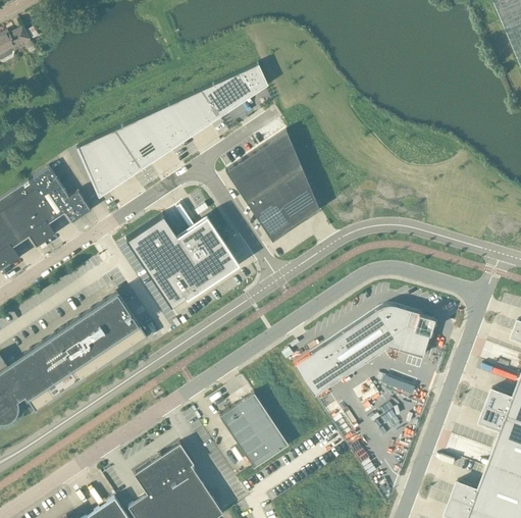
[(520,0),(491,0),(520,69),(520,0)]
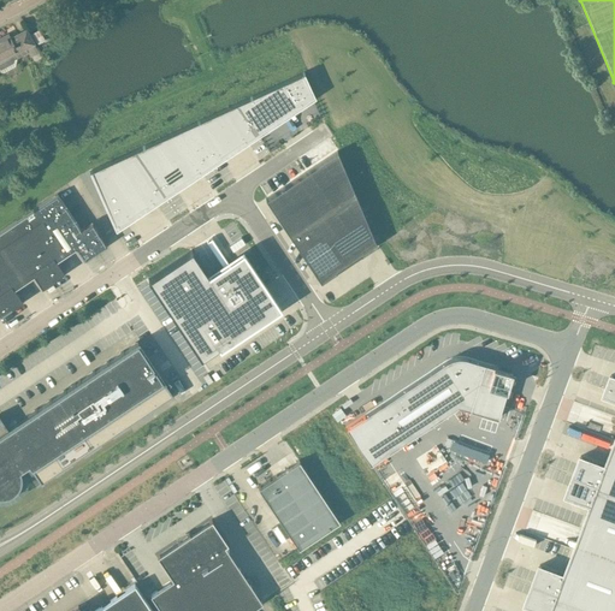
[(74,21),(78,31),(84,29),(80,18),(74,21)]
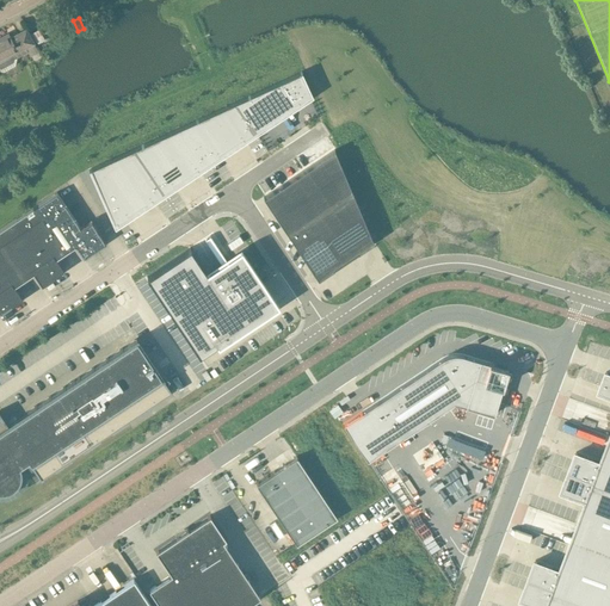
[(10,38),(0,43),(0,72),(2,74),(14,67),(16,65),(13,60),(35,48),(28,33),(12,42),(10,38)]
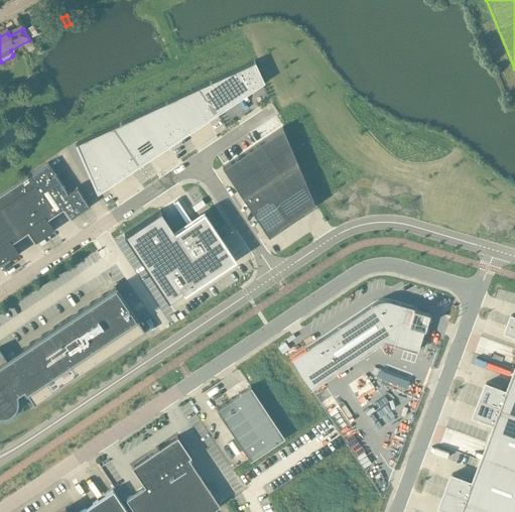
[(186,135),(185,133),(206,120),(207,122),(208,121),(216,116),(225,109),(224,108),(252,89),(253,91),(263,84),(255,67),(256,67),(255,65),(76,147),(77,148),(78,148),(97,193),(99,192),(100,193),(105,189),(109,186),(108,184),(128,171),(129,173),(130,172),(147,161),(148,160),(147,159),(166,146),(167,147),(168,147),(185,136),(186,135)]
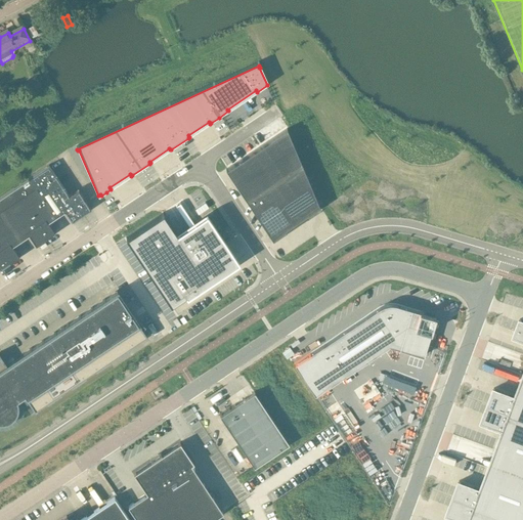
[(321,212),(288,133),(226,173),(273,244),(321,212)]
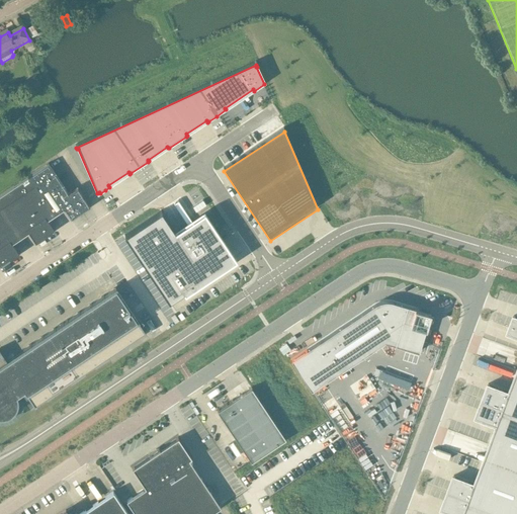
[(30,179),(57,218),(65,212),(72,223),(90,209),(78,190),(69,196),(49,167),(30,179)]
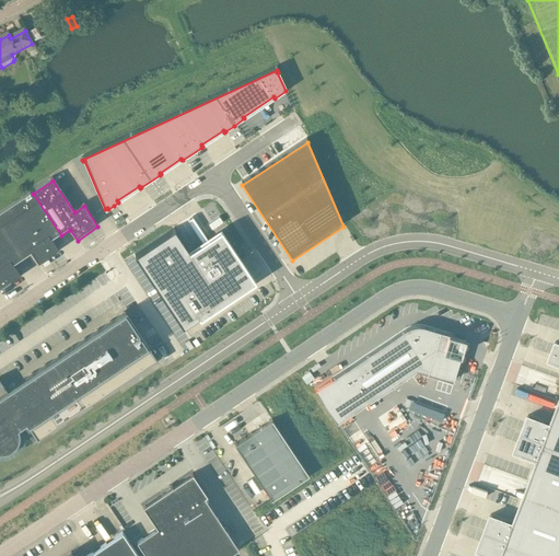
[(53,242),(61,235),(33,194),(14,207),(49,259),(59,253),(53,242)]
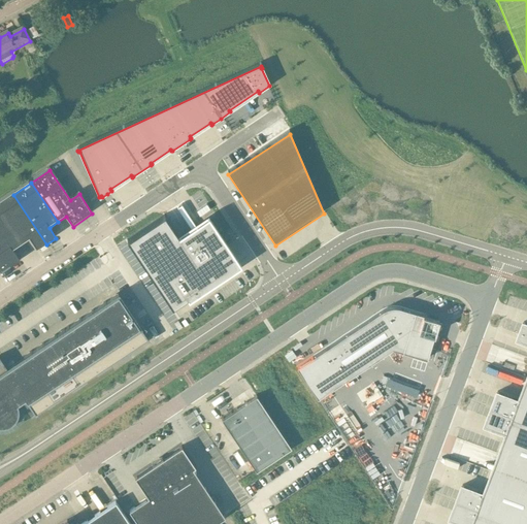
[(37,251),(46,244),(13,195),(0,203),(0,214),(22,247),(30,240),(37,251)]
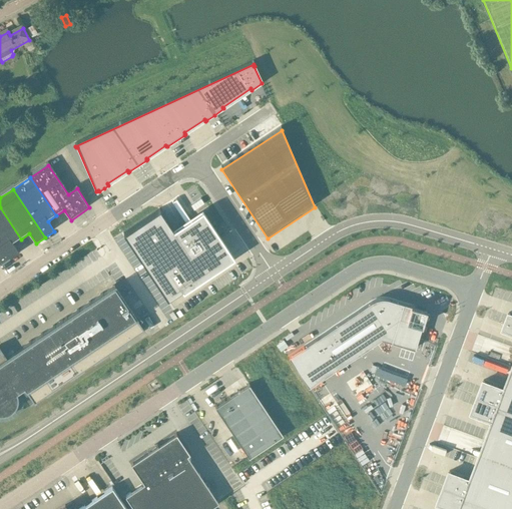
[(13,244),(21,239),(0,207),(0,245),(10,261),(20,255),(13,244)]
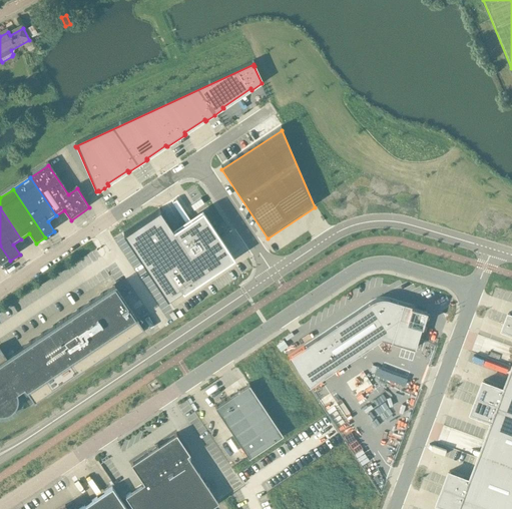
[(160,211),(124,236),(167,302),(182,293),(183,295),(234,261),(203,212),(174,232),(160,211)]
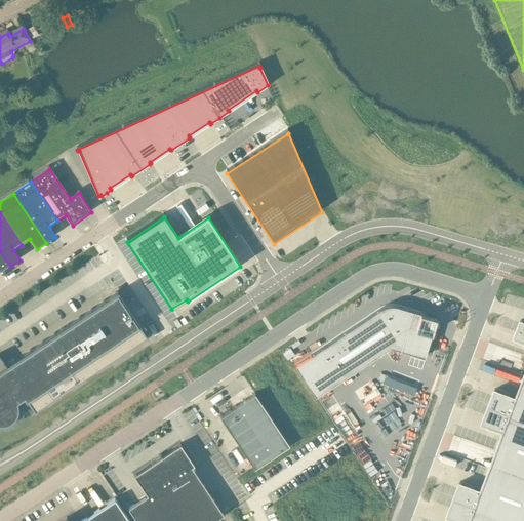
[(0,272),(1,274),(10,267),(0,251),(0,272)]
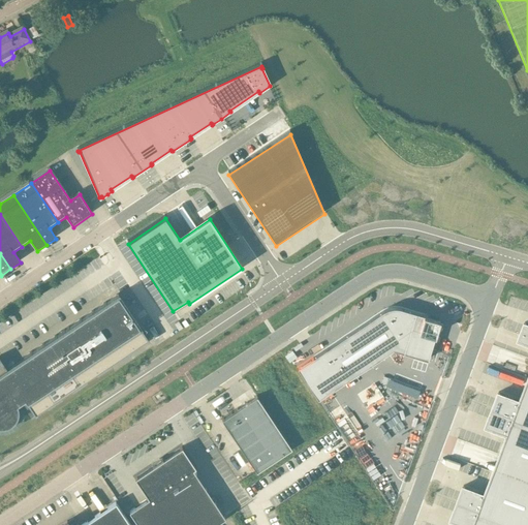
[(0,429),(1,429),(6,429),(11,427),(16,423),(18,418),(19,412),(18,407),(25,402),(36,419),(38,418),(37,417),(42,412),(48,409),(49,410),(51,409),(50,408),(60,401),(61,402),(63,401),(62,400),(72,393),(73,394),(75,393),(74,392),(85,384),(86,385),(88,384),(87,383),(97,376),(98,377),(100,376),(99,375),(110,368),(111,369),(113,368),(112,367),(122,360),(123,361),(125,360),(124,359),(134,351),(135,352),(137,351),(136,350),(147,343),(148,344),(150,343),(145,336),(148,333),(135,322),(131,315),(130,316),(119,299),(120,299),(119,297),(117,299),(118,300),(107,306),(106,305),(104,307),(105,308),(95,314),(94,313),(92,315),(93,316),(83,322),(82,321),(80,323),(81,325),(70,331),(69,330),(67,332),(68,333),(66,334),(65,333),(63,334),(64,335),(61,336),(59,337),(60,338),(58,339),(57,338),(55,340),(56,341),(45,347),(44,346),(42,348),(43,349),(33,356),(32,354),(30,357),(31,358),(21,364),(20,363),(18,365),(19,366),(8,372),(0,360),(0,429)]
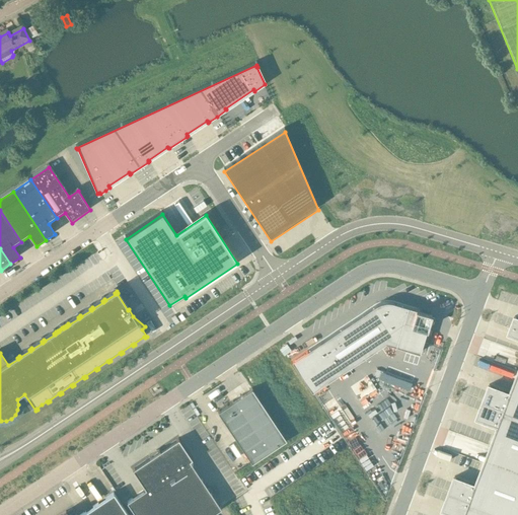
[(376,307),(317,347),(339,378),(386,347),(420,357),(430,322),(432,317),(420,313),(394,305),(391,305),(388,304),(385,304),(382,305),(379,306),(376,307)]
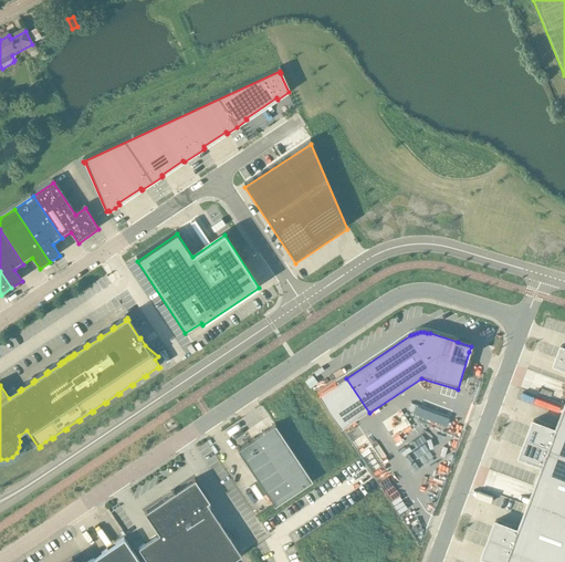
[(564,350),(562,350),(557,363),(555,367),(564,371),(564,412),(557,433),(534,424),(521,460),(544,468),(520,532),(497,524),(483,560),(487,561),(564,561),(564,350)]
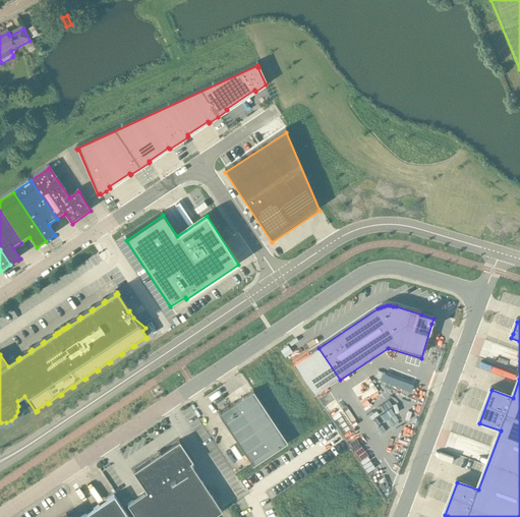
[(254,467),(289,444),(254,393),(220,415),(254,467)]
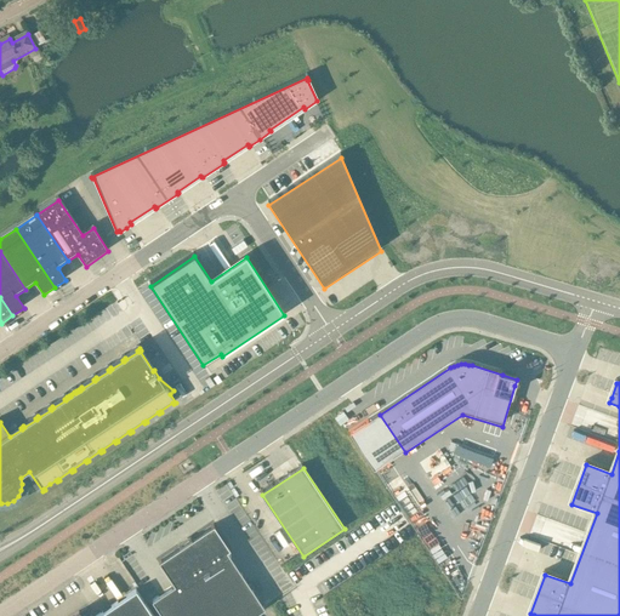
[(206,576),(231,559),(227,555),(231,553),(215,529),(187,547),(206,576)]
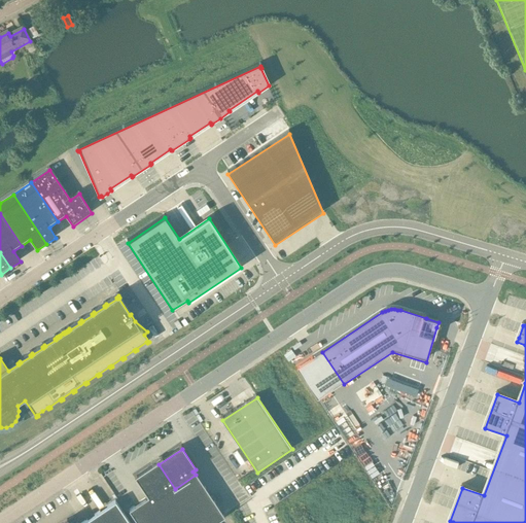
[(175,489),(159,464),(135,480),(148,500),(149,500),(152,504),(168,493),(175,489)]
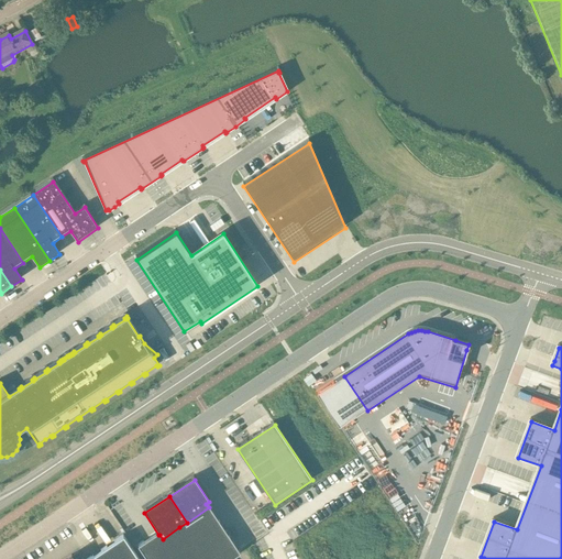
[(234,558),(241,555),(209,507),(187,523),(179,527),(200,558),(234,558)]
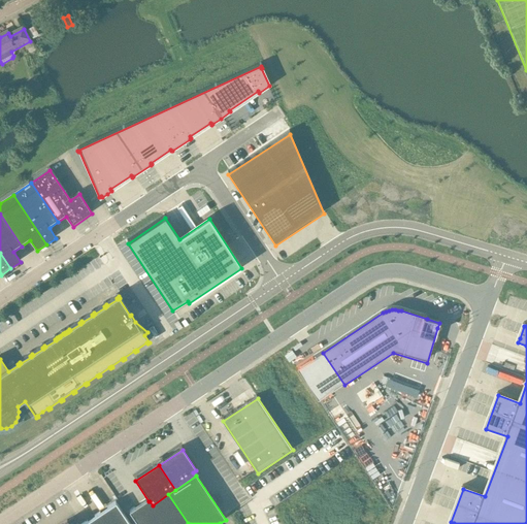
[(188,523),(168,494),(153,505),(150,501),(149,501),(130,514),(136,523),(188,523)]
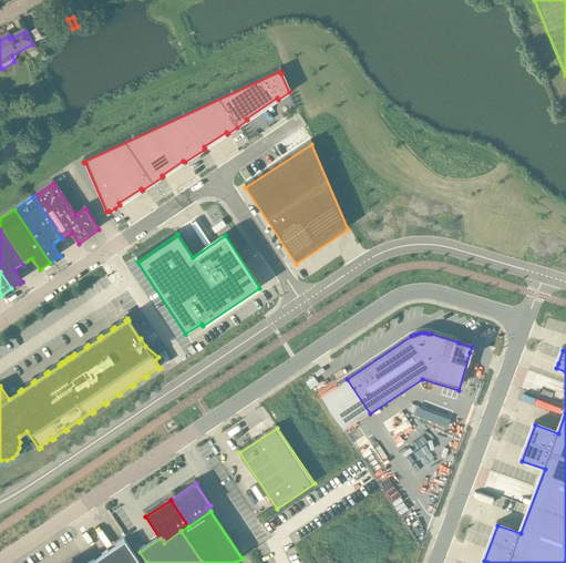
[(137,562),(124,542),(93,562),(137,562)]
